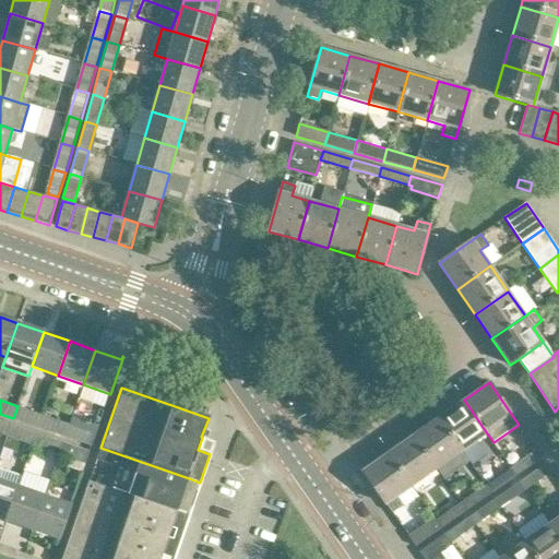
[(464,400),(439,417),(462,451),(487,433),(464,400)]
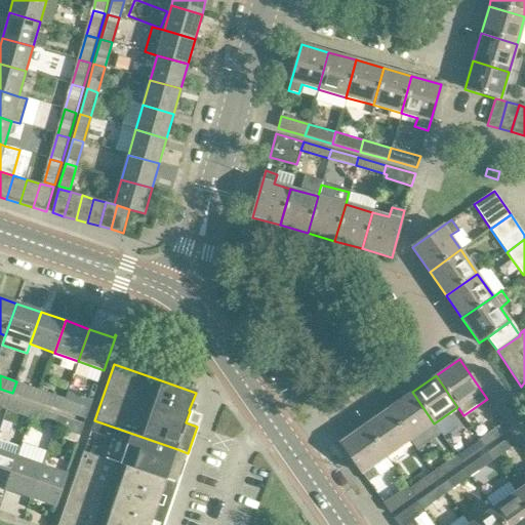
[(41,390),(16,381),(12,393),(37,402),(41,390)]
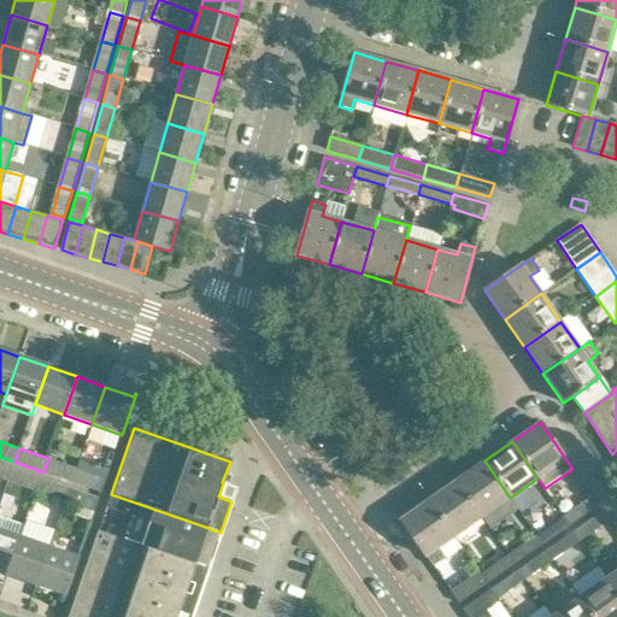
[(43,472),(72,482),(77,469),(48,458),(43,472)]
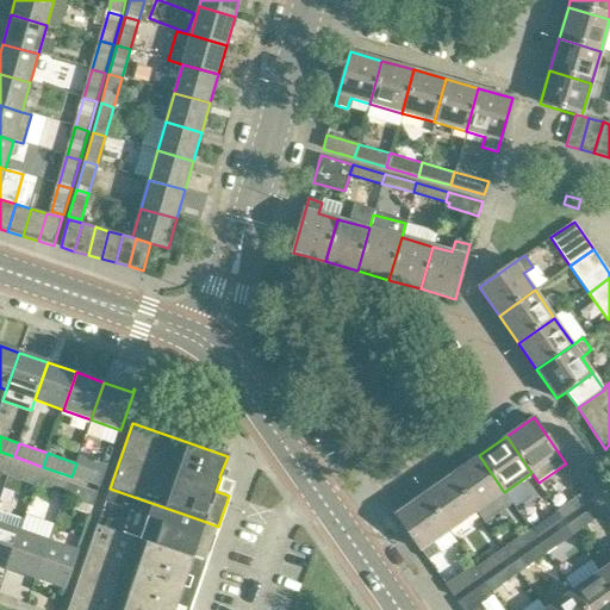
[(477,511),(504,492),(479,455),(452,474),(477,511)]
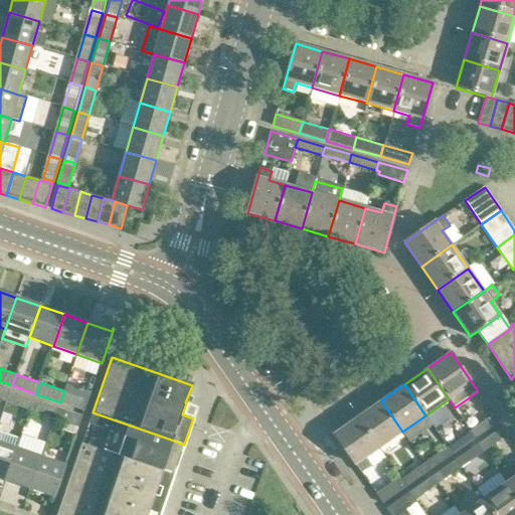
[(0,400),(6,402),(10,391),(0,387),(0,400)]
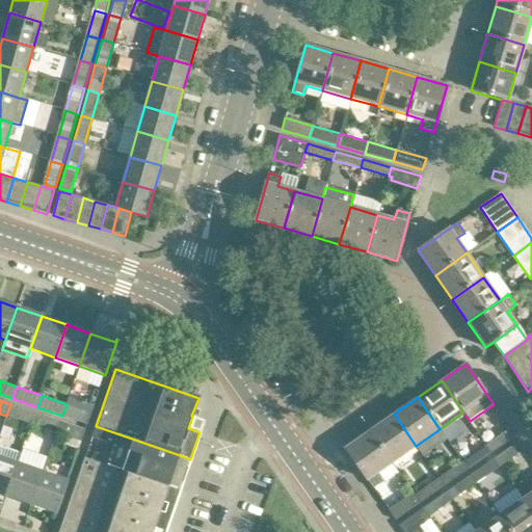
[(35,413),(10,404),(6,416),(31,425),(35,413)]
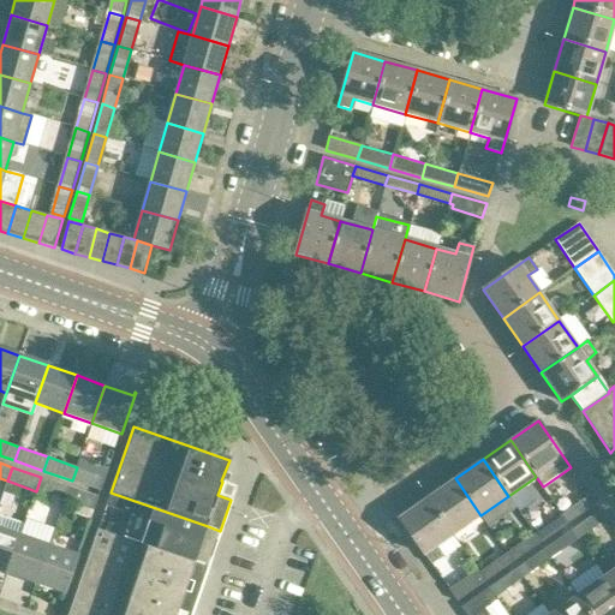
[(106,477),(77,467),(72,481),(101,491),(106,477)]
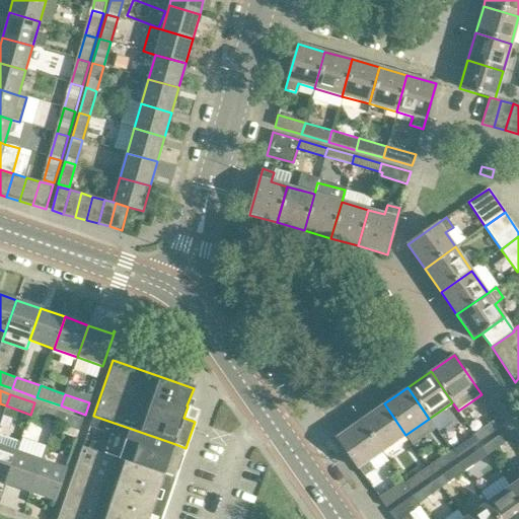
[(30,415),(54,423),(58,412),(34,402),(30,415)]
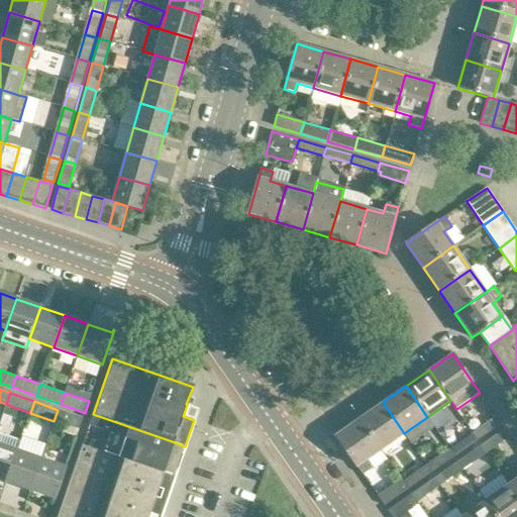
[(383,402),(359,419),(381,449),(404,433),(383,402)]
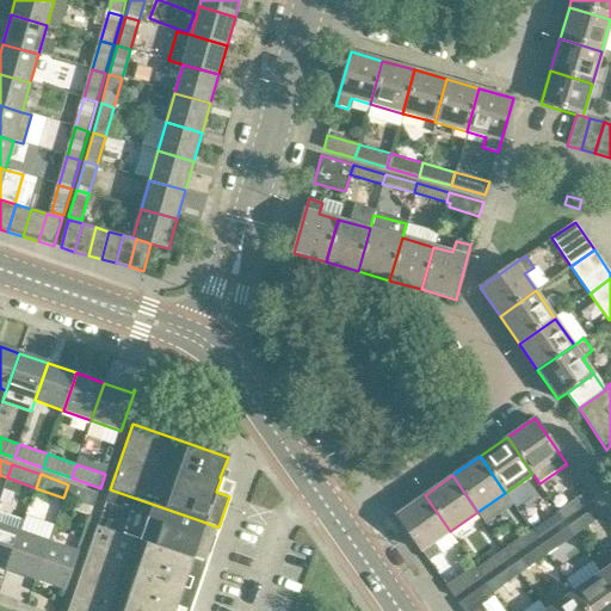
[(98,494),(68,485),(63,498),(93,508),(98,494)]
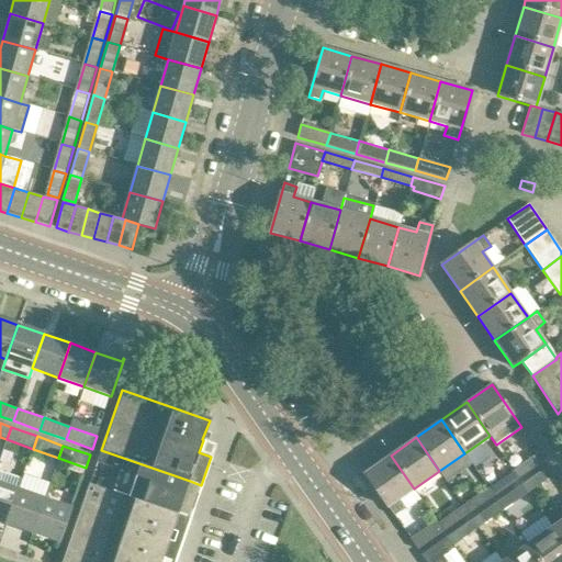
[(113,491),(179,514),(190,481),(101,450),(97,463),(121,471),(113,491)]
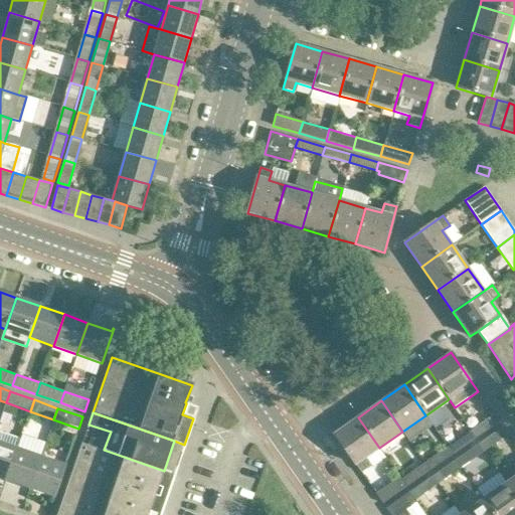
[(470,431),(476,439),(499,421),(494,414),(470,431)]
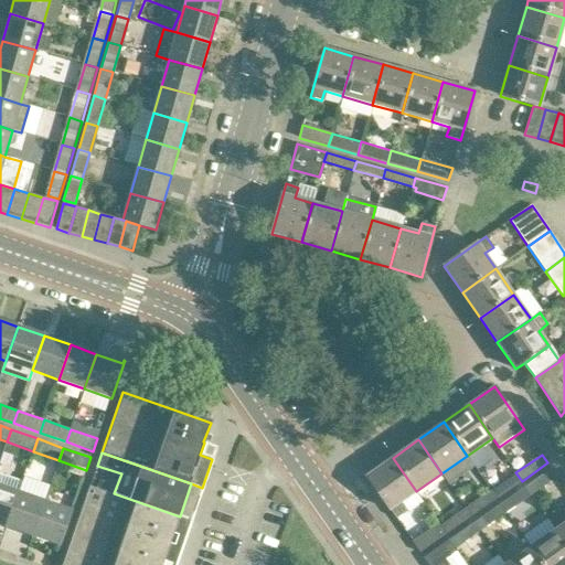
[(393,458),(366,476),(396,519),(408,511),(402,501),(416,491),(393,458)]
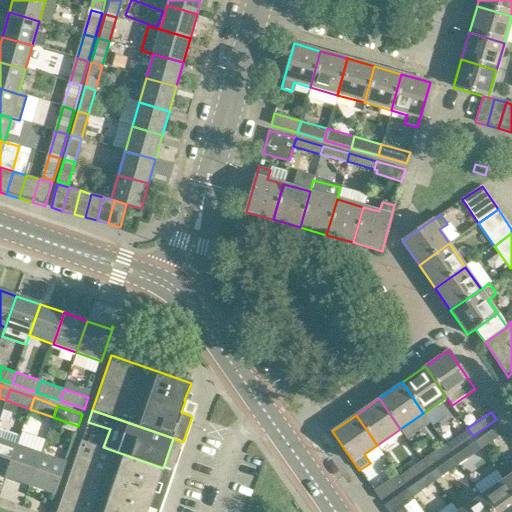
[(476,441),(481,448),(505,432),(499,424),(476,441)]
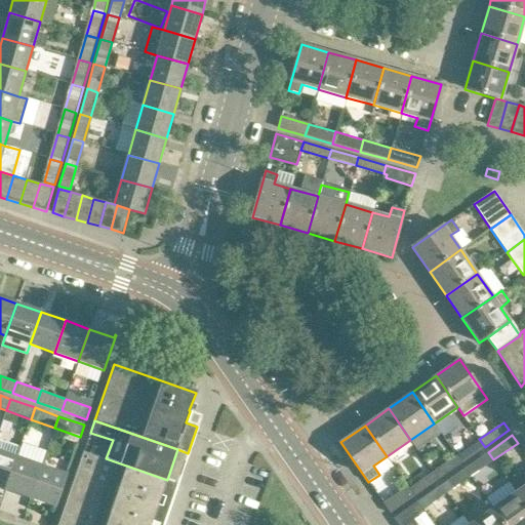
[(479,439),(458,453),(455,455),(461,463),(485,447),(479,439)]
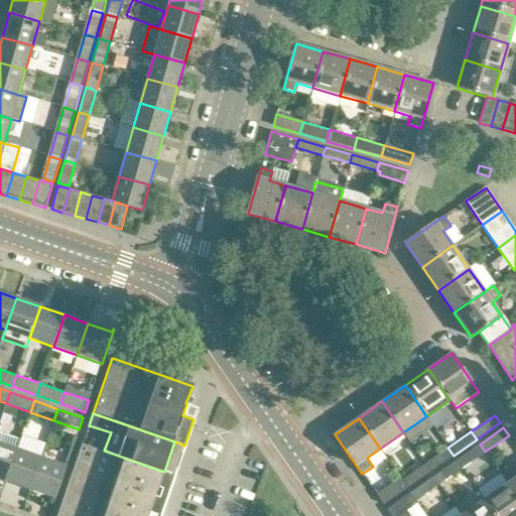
[(17,447),(0,441),(0,478),(6,481),(17,447)]
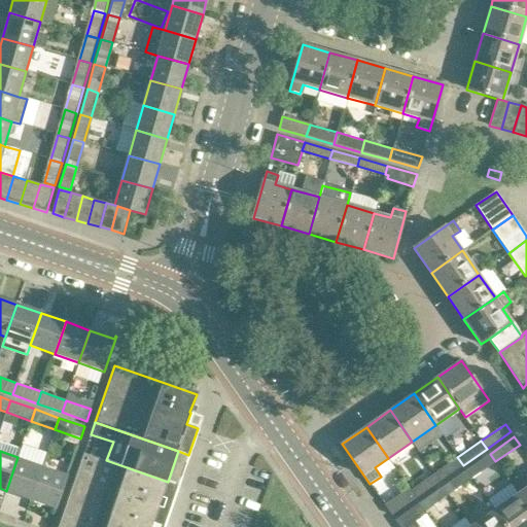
[(106,460),(84,453),(58,526),(164,526),(178,486),(168,482),(106,460)]
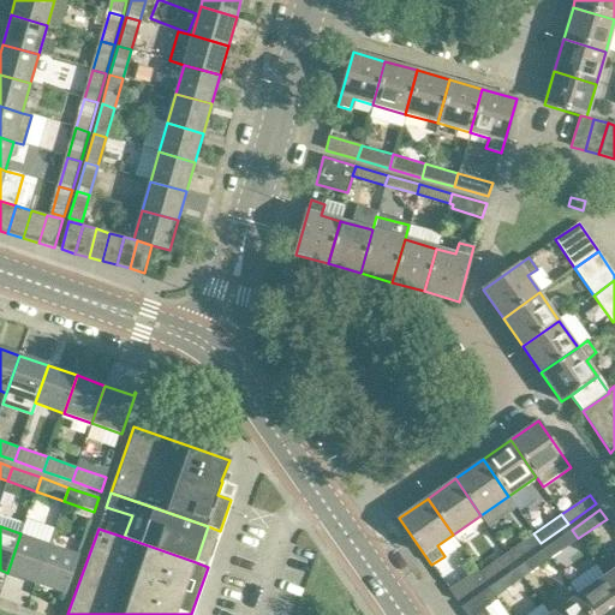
[(550,557),(578,538),(572,530),(544,549),(550,557)]
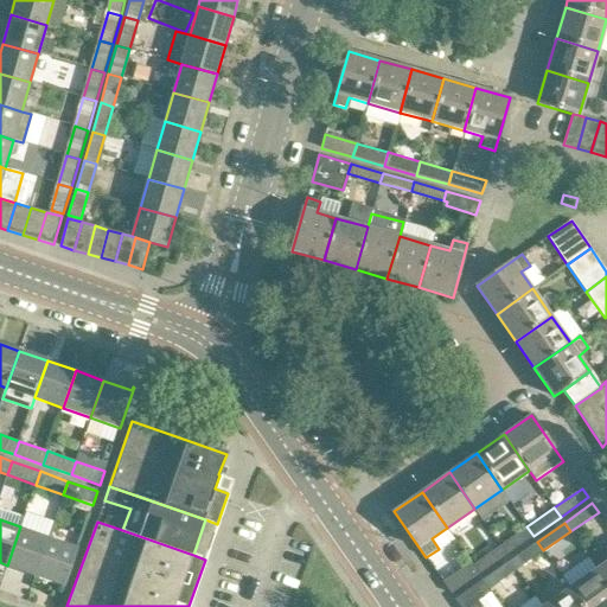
[(49,536),(20,526),(7,566),(36,575),(49,536)]
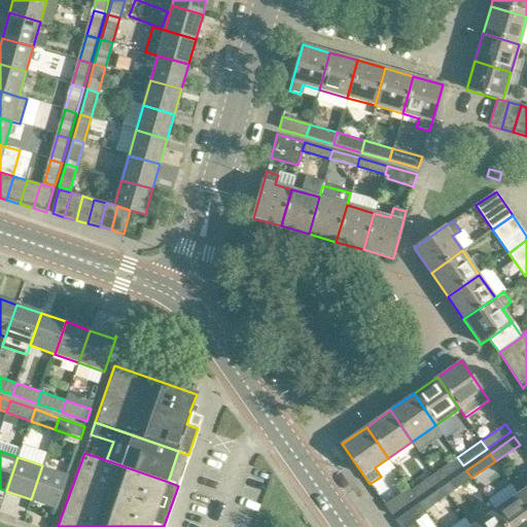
[(434,473),(440,482),(463,465),(457,457),(434,473)]
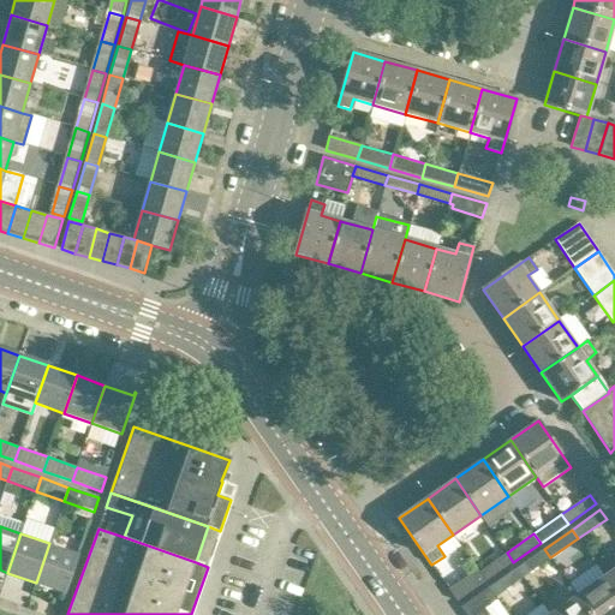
[(79,554),(49,543),(36,583),(64,592),(63,595),(64,596),(65,593),(79,554)]
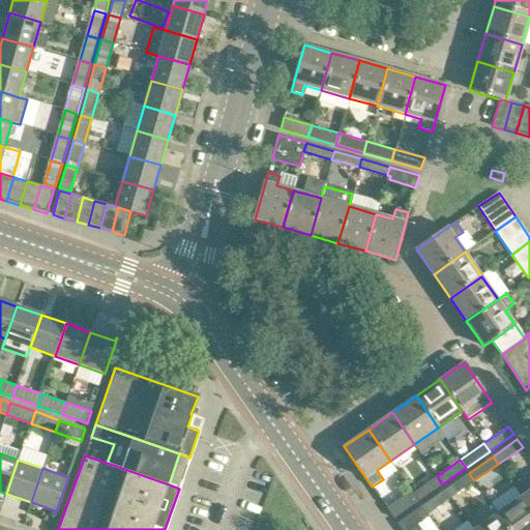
[(445,490),(451,497),(463,489),(474,480),(469,473),(445,490)]
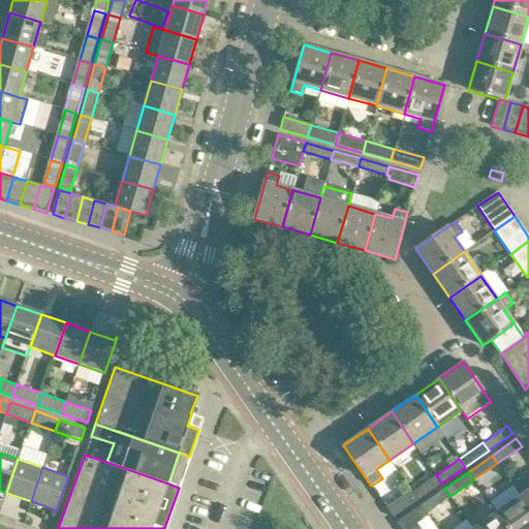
[(411,492),(417,500),(441,484),(436,475),(411,492)]
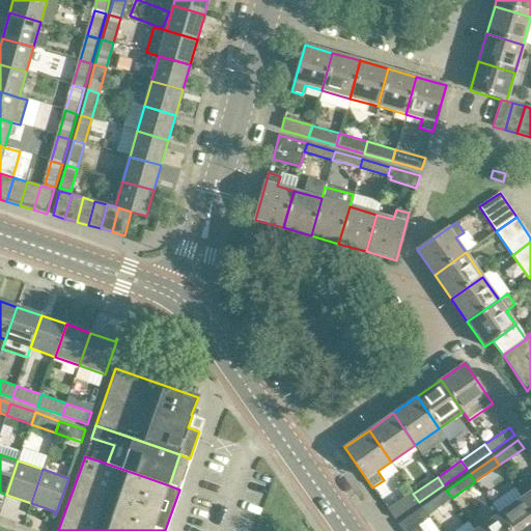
[(530,480),(530,491),(522,498),(530,510),(530,478),(530,479),(530,480)]
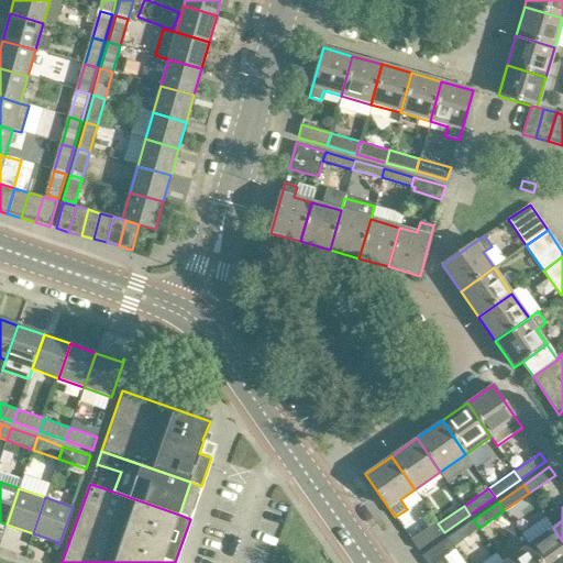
[(462,540),(479,528),(473,520),(456,531),(462,540)]
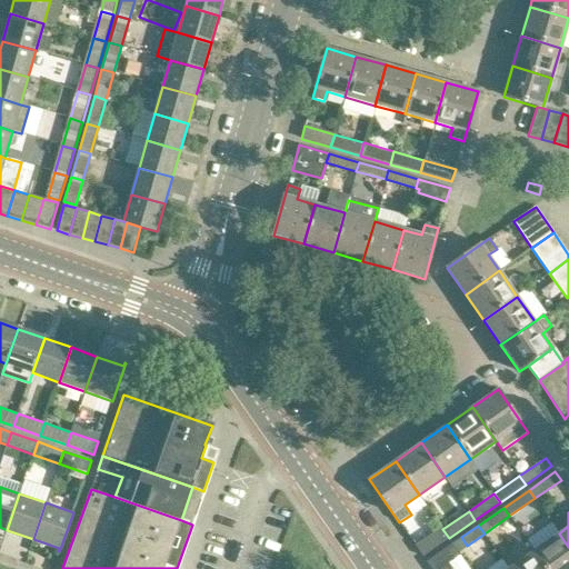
[(441,527),(415,546),(422,557),(449,538),(442,529),(441,527)]
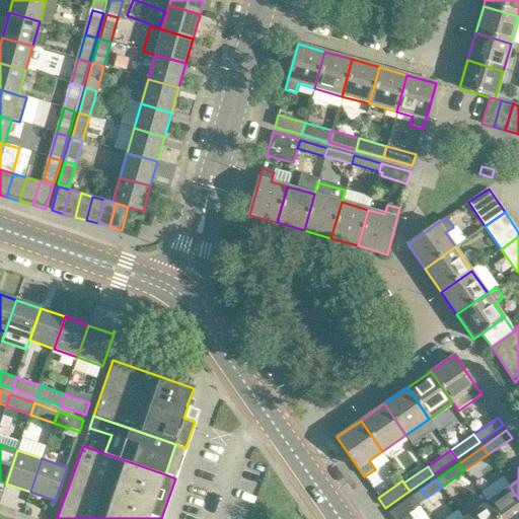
[(518,518),(518,499),(510,487),(487,503),(498,518),(518,518)]
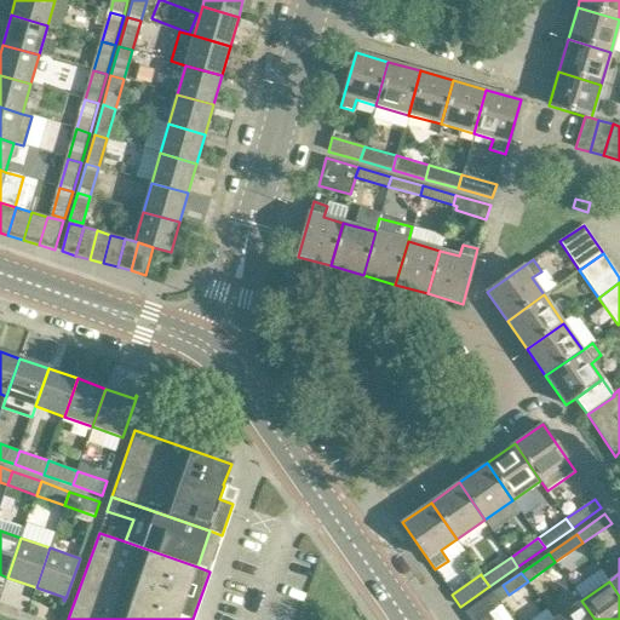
[(493,592),(465,613),(470,619),(493,619),(488,613),(501,604),(499,602),(493,592)]
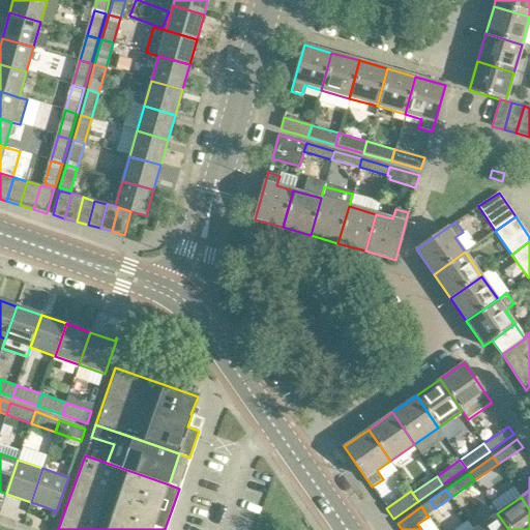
[(473,529),(508,529),(497,513),(473,529)]
